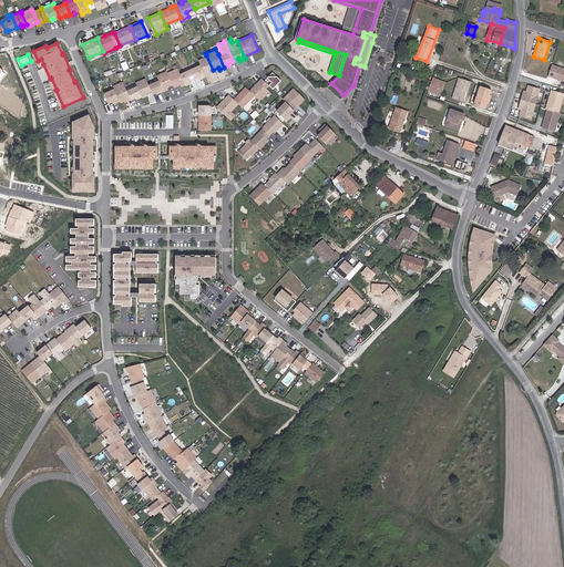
[(213,70),(206,55),(196,61),(198,65),(203,74),(203,75),(207,73),(207,72),(209,71),(213,70)]
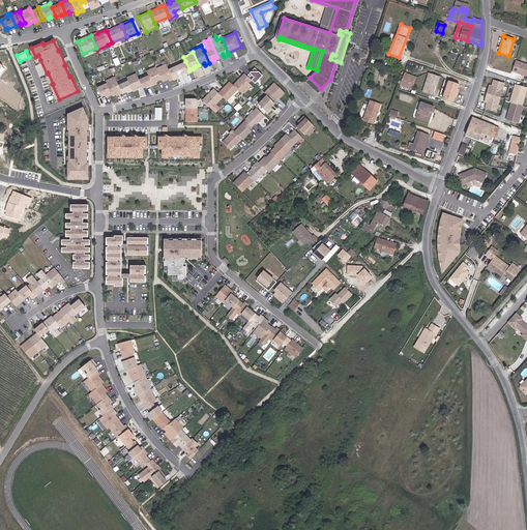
[(526,76),(526,64),(515,60),(511,70),(526,76)]
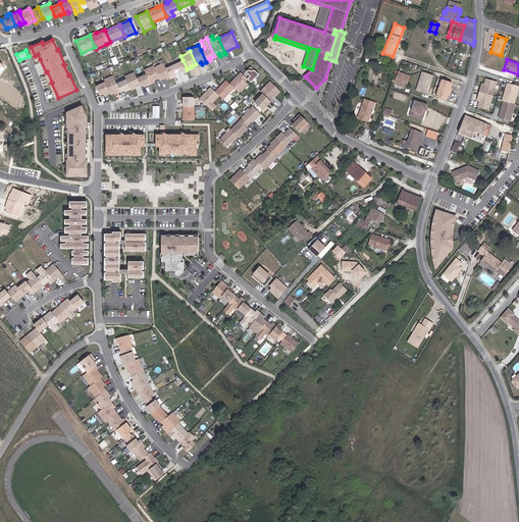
[(187,68),(183,60),(173,64),(177,72),(182,70),(187,68)]
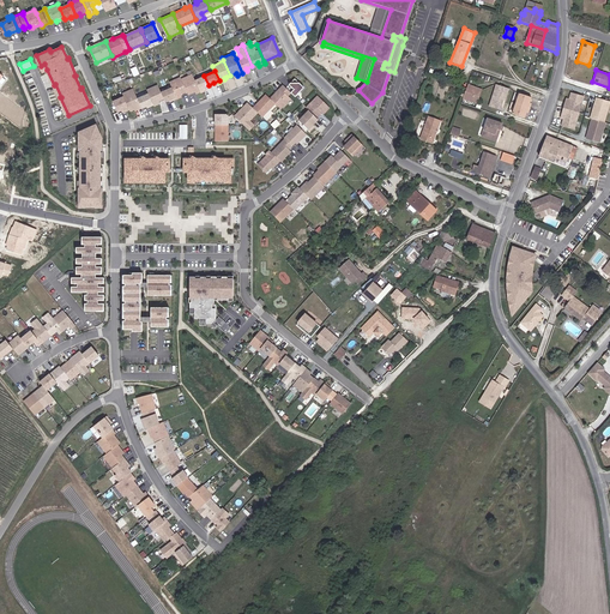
[(198,90),(193,82),(191,74),(180,80),(185,92),(186,95),(193,92),(193,94),(198,91),(198,90)]
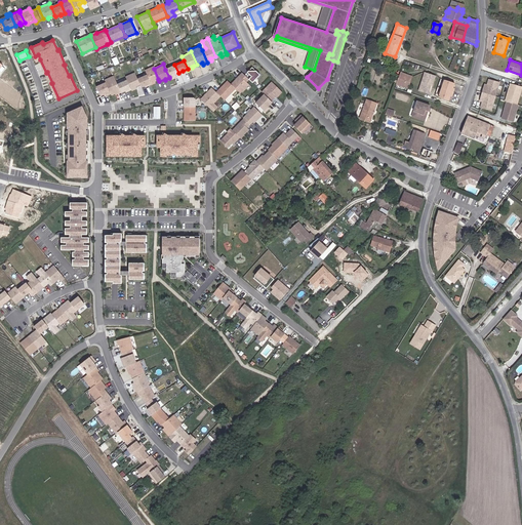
[(178,73),(174,65),(165,70),(169,77),(174,75),(178,73)]
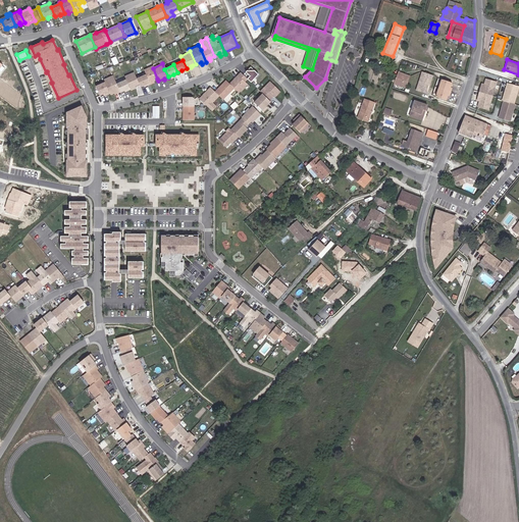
[(252,68),(249,64),(244,69),(248,73),(245,76),(246,77),(249,81),(252,76),(252,68)]
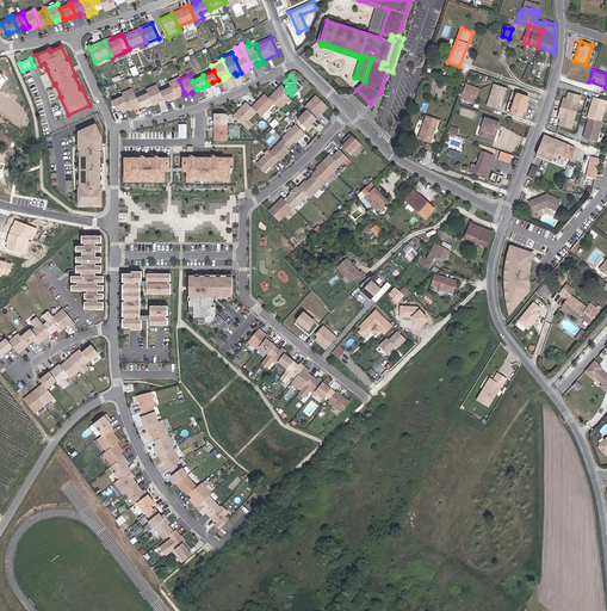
[(184,92),(179,80),(178,78),(167,82),(169,88),(174,99),(179,97),(178,94),(184,92)]
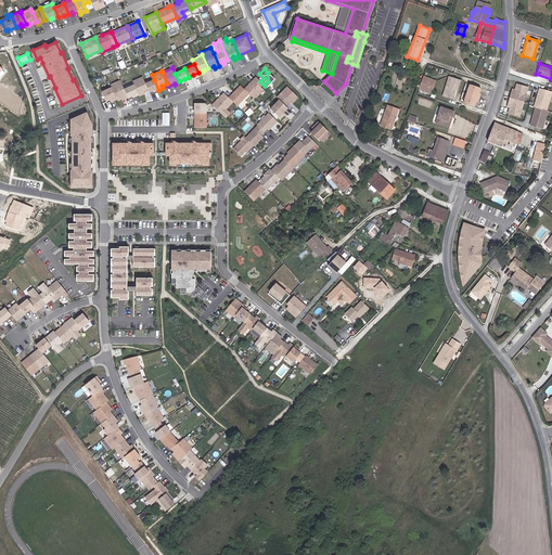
[(454,84),(458,85),(460,78),(449,74),(444,90),(449,92),(450,92),(451,91),(454,84)]
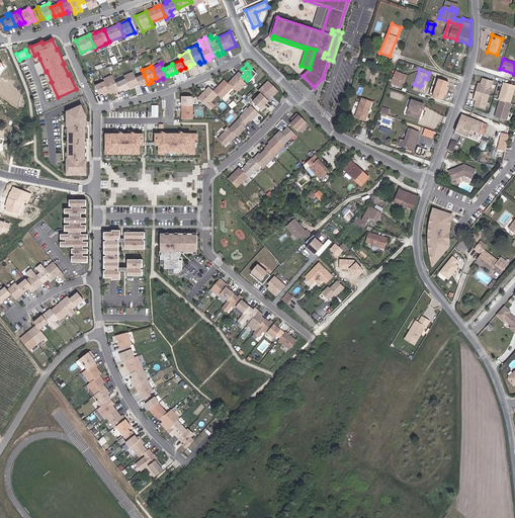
[(237,70),(235,73),(241,79),(244,77),(243,76),(237,70)]
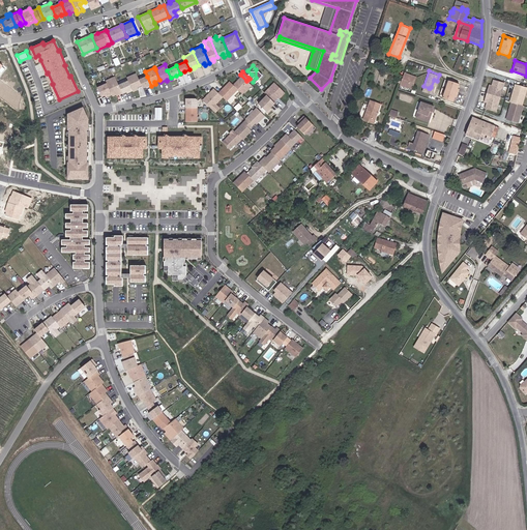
[(416,76),(404,71),(400,83),(412,87),(416,76)]
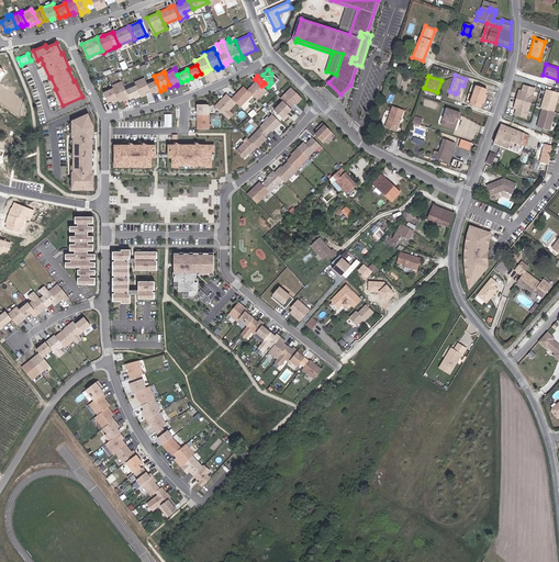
[(148,91),(146,86),(143,79),(133,83),(134,87),(138,96),(140,98),(145,96),(144,93),(148,91)]
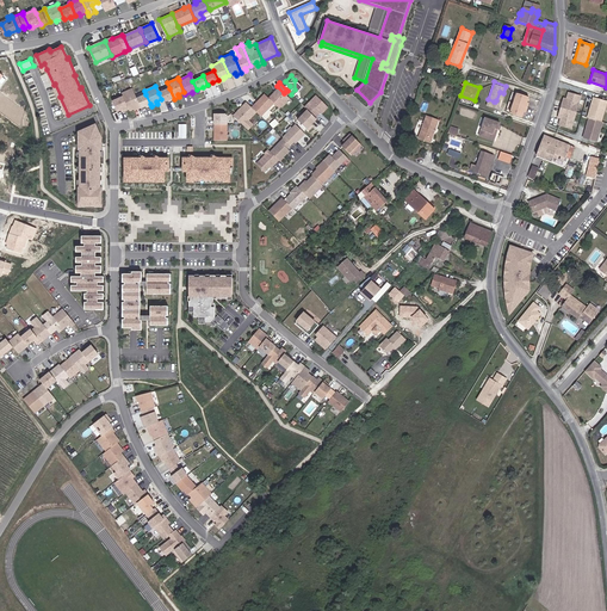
[(284,93),(277,86),(267,97),(273,103),(277,106),(286,96),(284,93)]
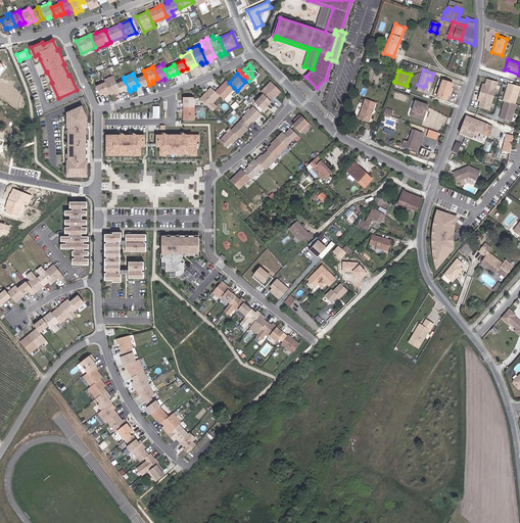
[(149,85),(145,76),(136,80),(138,85),(139,88),(143,86),(143,87),(149,85)]
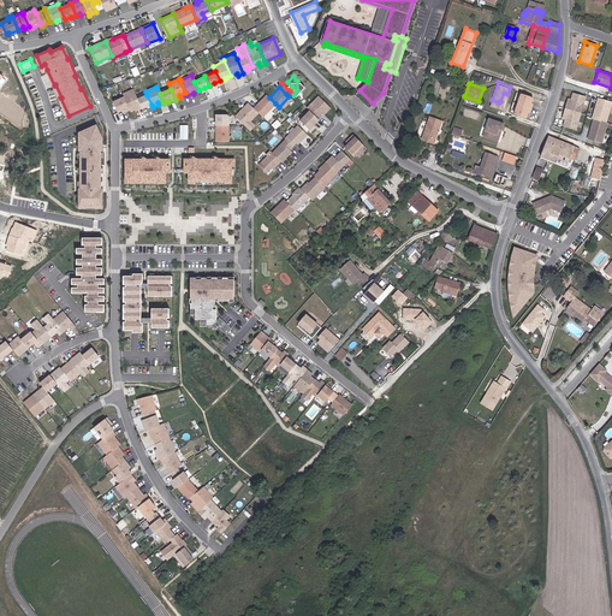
[(140,108),(136,100),(131,90),(120,95),(122,99),(128,111),(129,113),(140,108)]
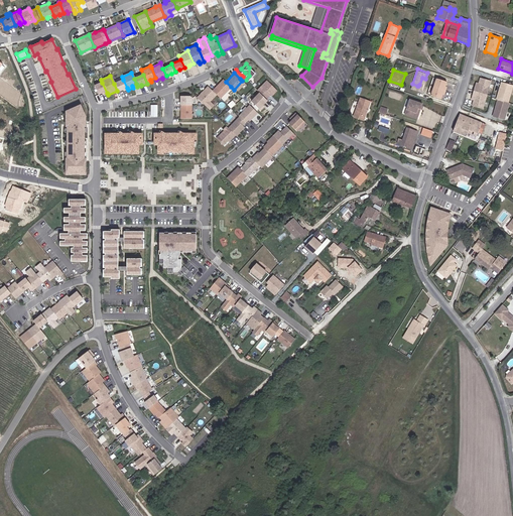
[(483,107),(490,80),(480,77),(479,83),(478,86),(475,85),(473,95),(475,96),(474,99),(473,104),(483,107)]
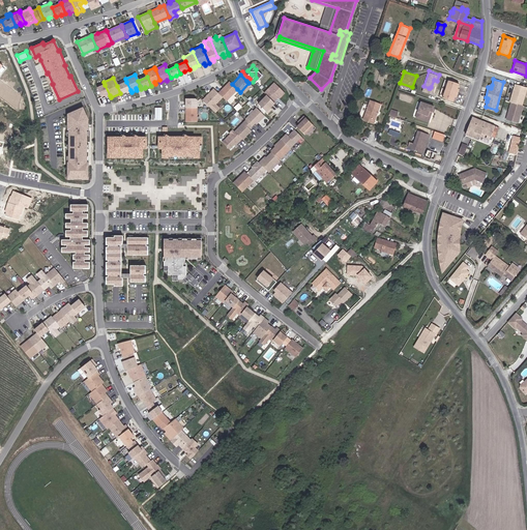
[(283,90),(272,80),(262,90),(264,93),(271,99),(275,94),(277,96),(283,90)]
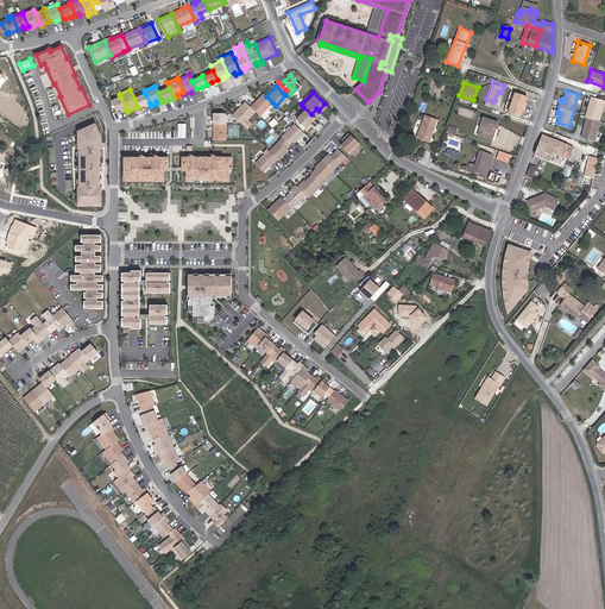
[(497,106),(502,93),(498,92),(495,100),(493,101),(492,101),(486,99),(485,102),(497,106)]
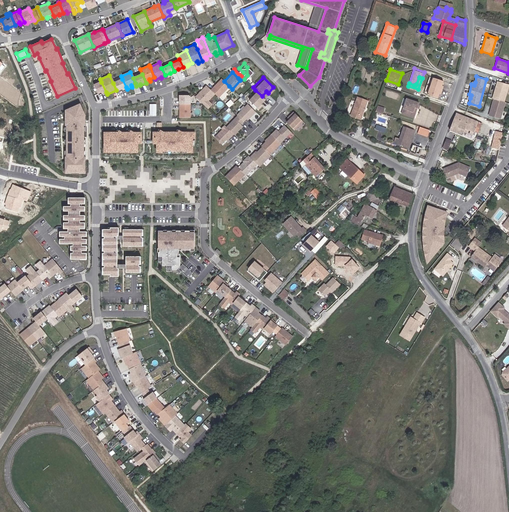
[(441,84),(443,80),(433,77),(427,93),(437,96),(438,92),(440,93),(442,85),(441,84)]
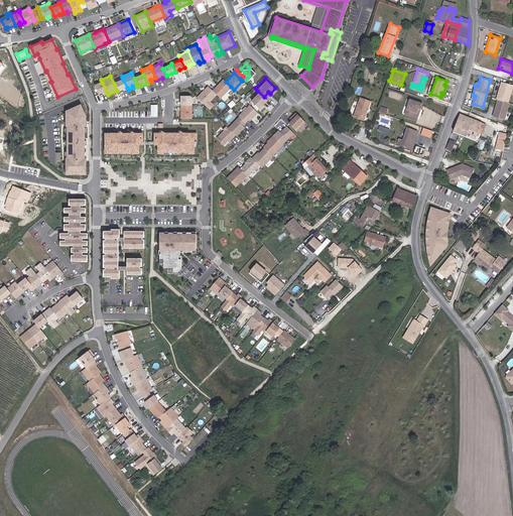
[(223,79),(212,90),(214,92),(220,98),(231,87),(226,82),(223,79)]
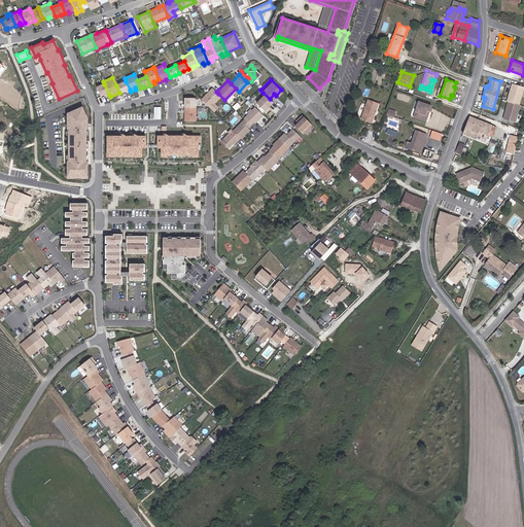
[(130,90),(126,81),(116,85),(119,93),(120,94),(130,90)]
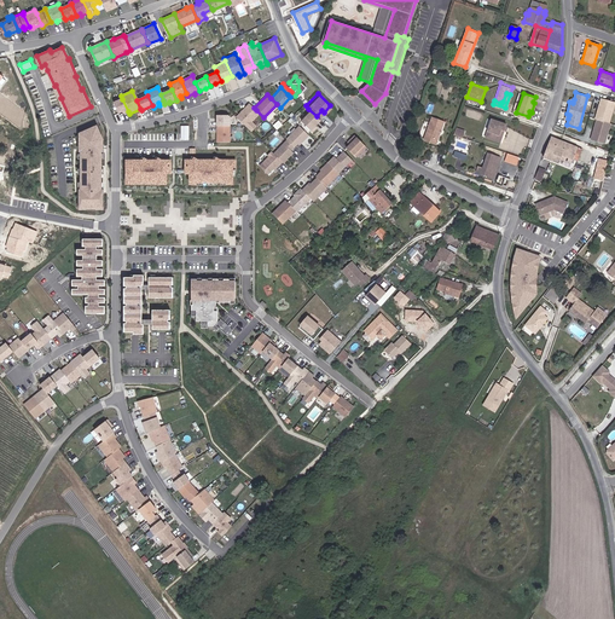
[(128,111),(122,99),(111,104),(116,115),(122,113),(123,114),(128,111)]
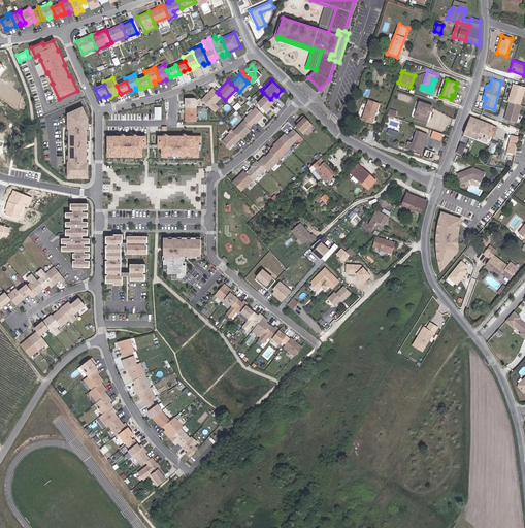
[(522,87),(513,85),(509,101),(510,101),(505,118),(515,121),(519,103),(518,103),(522,87)]
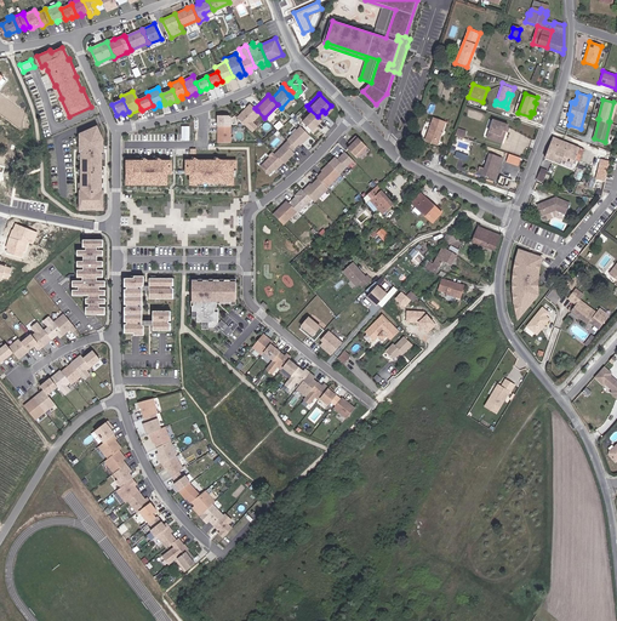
[(243,112),(240,114),(239,113),(235,118),(249,129),(253,124),(249,120),(257,110),(255,108),(249,103),(243,110),(243,112)]
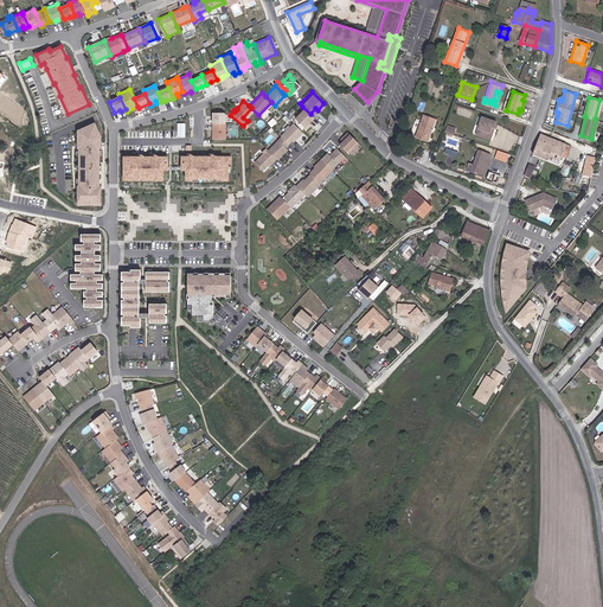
[(312,116),(310,114),(302,107),(293,116),(303,127),(308,122),(307,121),(312,116)]
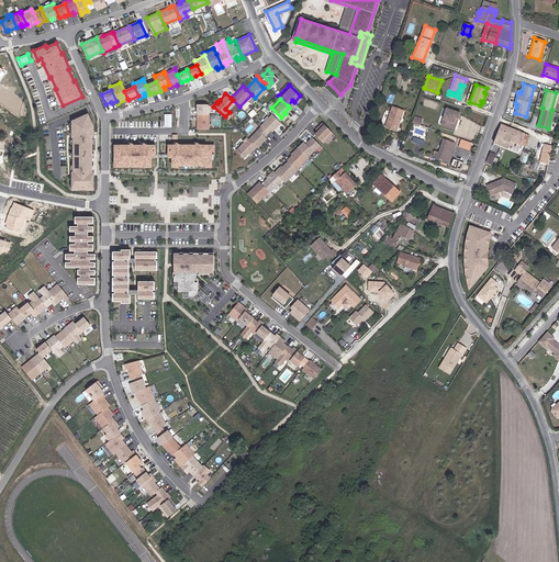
[(401,114),(404,108),(393,103),(386,123),(397,127),(400,119),(399,116),(400,115),(401,114)]
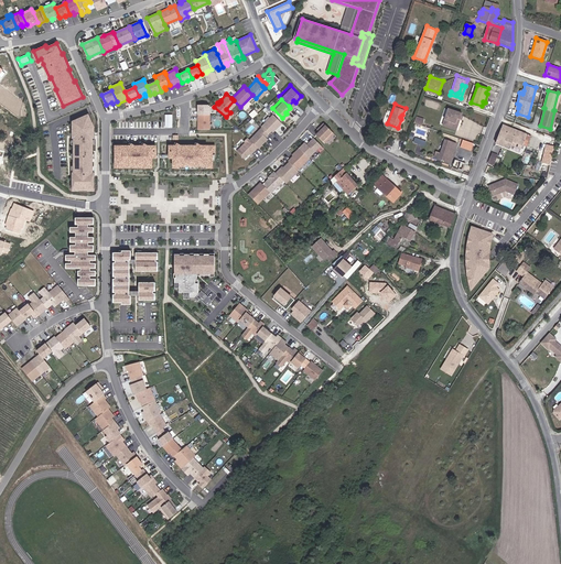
[(196,105),(196,115),(208,115),(208,107),(206,105),(196,105)]
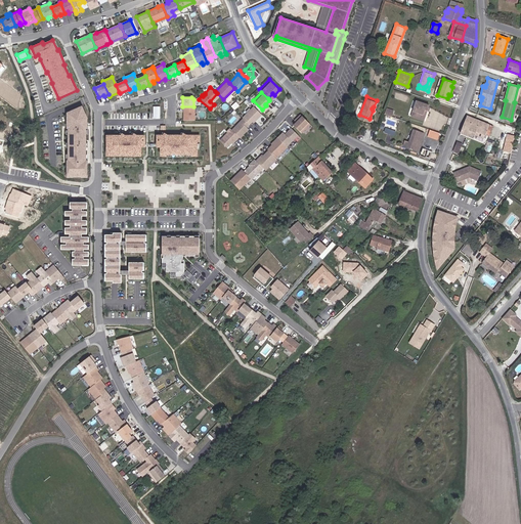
[(424,118),(429,103),(416,98),(410,113),(424,118)]
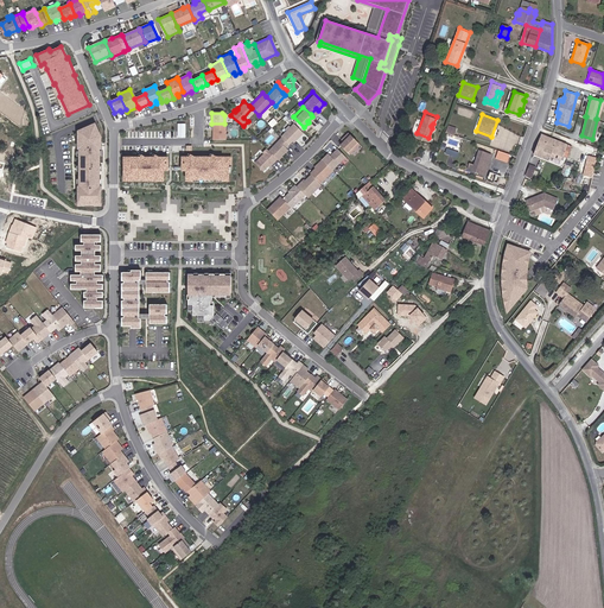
[(286,141),(290,138),(291,137),(293,138),(300,130),(291,121),(278,134),(279,134),(286,141)]
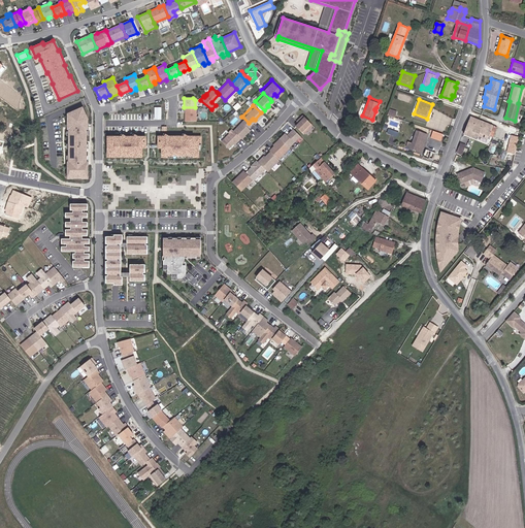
[(195,120),(195,107),(184,107),(184,120),(195,120)]
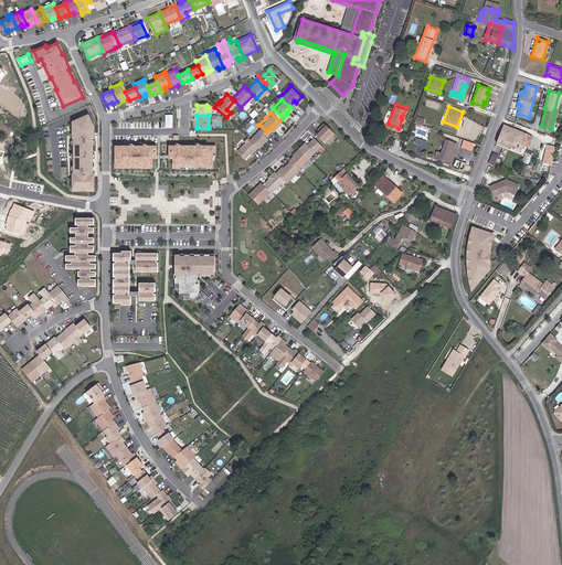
[(78,191),(78,192),(86,192),(86,191),(93,191),(93,180),(92,180),(92,178),(91,140),(91,138),(92,138),(92,129),(88,123),(86,124),(84,118),(74,124),(74,129),(71,129),(72,140),(73,140),(73,144),(73,151),(73,163),(74,172),(73,172),(73,176),(72,176),(72,191),(78,191)]
